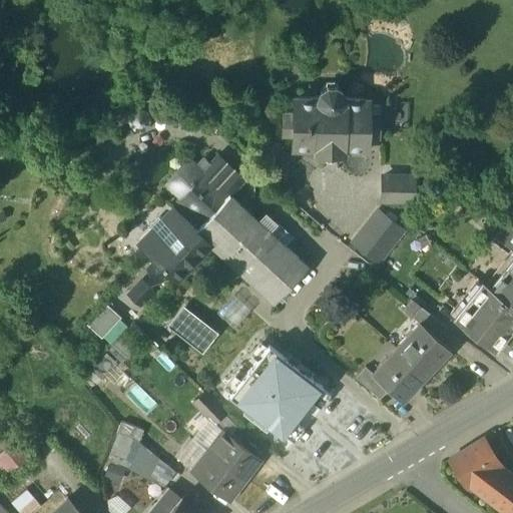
[(316,95),(316,100),(292,100),(292,116),(282,115),(281,135),(292,135),(291,149),(315,150),(314,154),(342,154),(342,150),(366,151),(366,136),(376,136),(376,117),(367,117),(367,101),(342,101),(342,96),(340,91),(336,87),(332,85),(326,84),(321,86),(318,90),(316,95)]
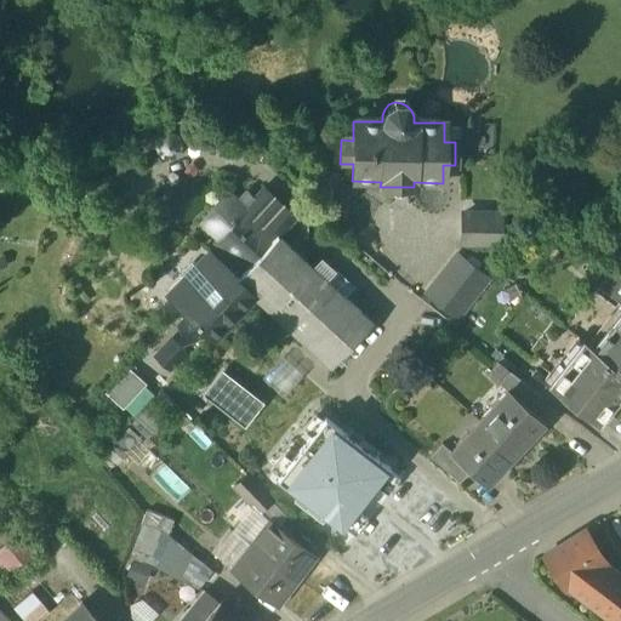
[(78,131),(67,143),(78,153),(89,140),(78,131)]
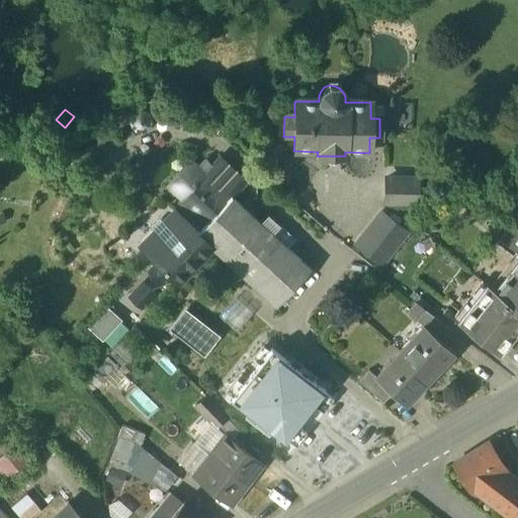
[(220,156),(211,165),(205,159),(199,165),(231,195),(232,195),(245,180),(220,156)]
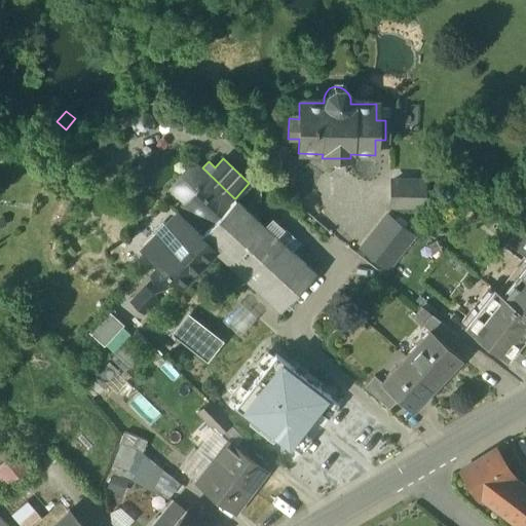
[(202,167),(194,160),(171,187),(185,200),(179,204),(181,205),(204,230),(234,198),(202,167)]
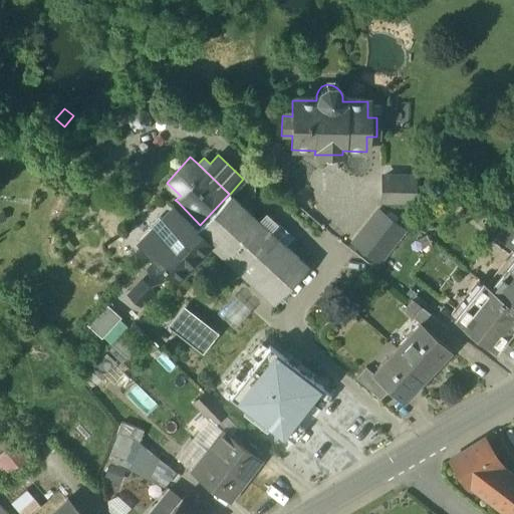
[(412,178),(380,178),(379,201),(411,202),(412,178)]
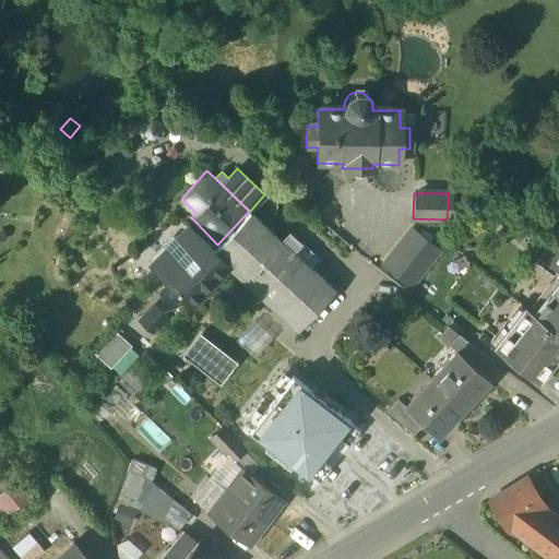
[(250,211),(249,211),(217,245),(213,248),(227,261),(226,262),(297,330),(334,289),(250,211)]
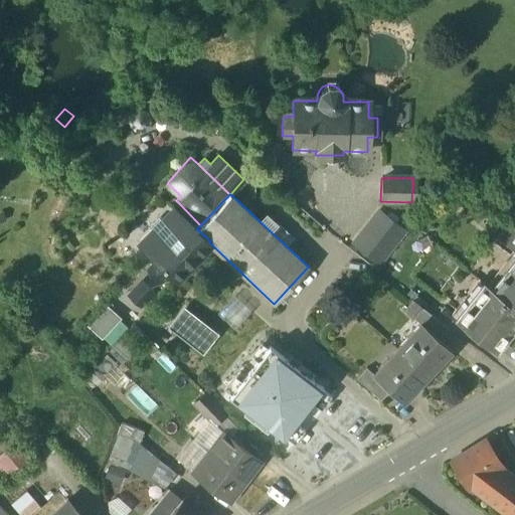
[(200,225),(177,201),(174,207),(189,222),(196,228),(200,225)]
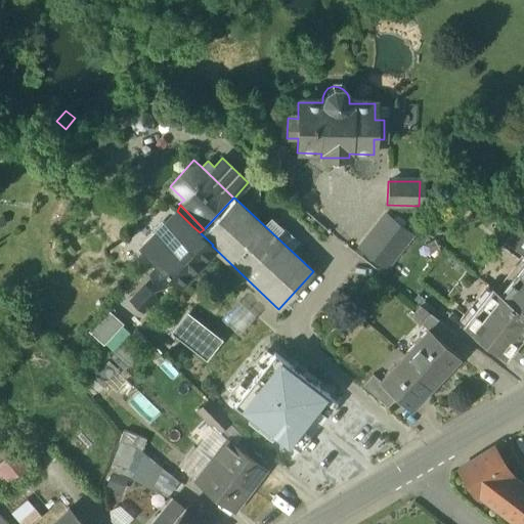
[(177,211),(176,210),(165,222),(163,220),(154,229),(156,231),(139,249),(151,260),(153,260),(157,264),(192,226),(177,211)]
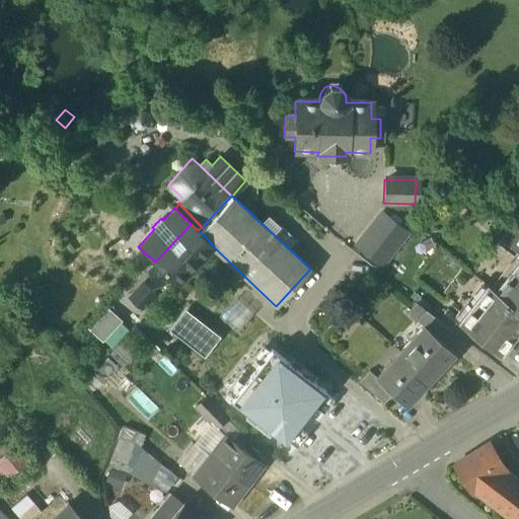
[(354,242),(384,267),(411,232),(380,208),(354,242)]
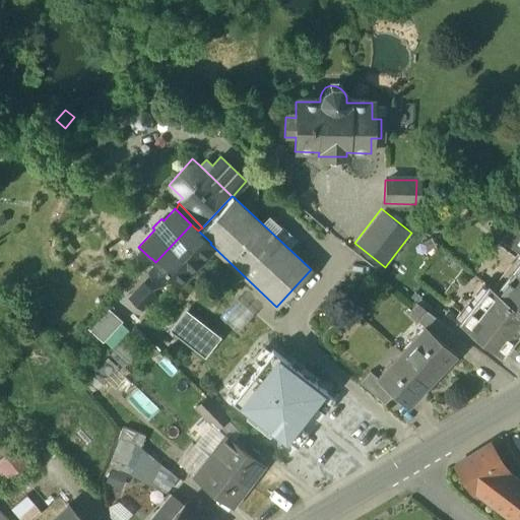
[(519,230),(513,223),(501,239),(519,254),(519,230)]
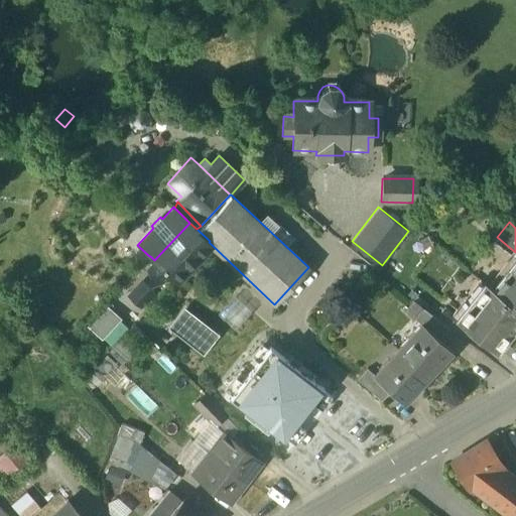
[(189,223),(154,260),(175,277),(209,242),(210,241),(197,229),(189,223)]
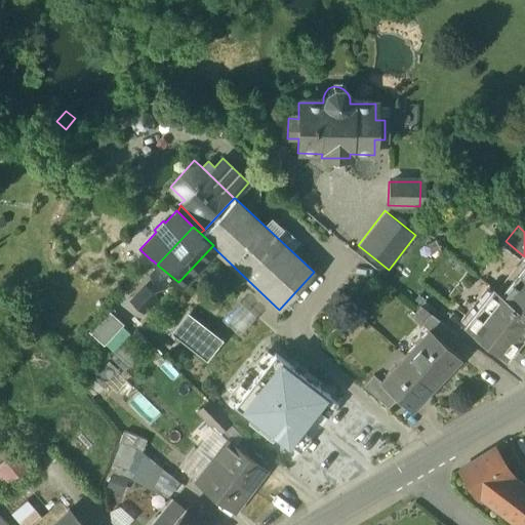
[(524,263),(501,293),(493,287),(466,323),(508,355),(524,332),(524,263)]
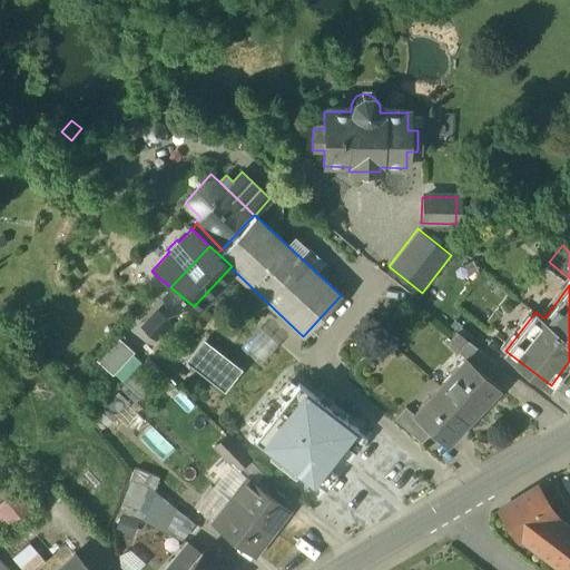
[(498,362),(469,340),(458,351),(465,360),(467,357),(485,375),(498,362)]
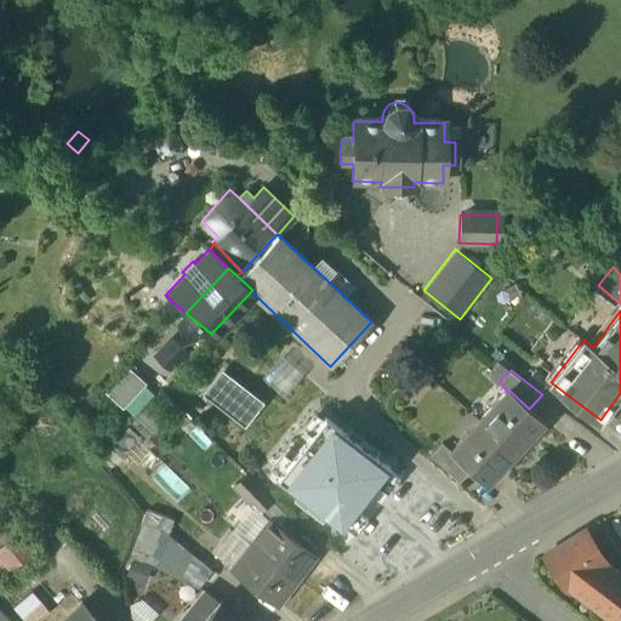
[(136,414),(158,389),(138,372),(117,396),(136,414)]
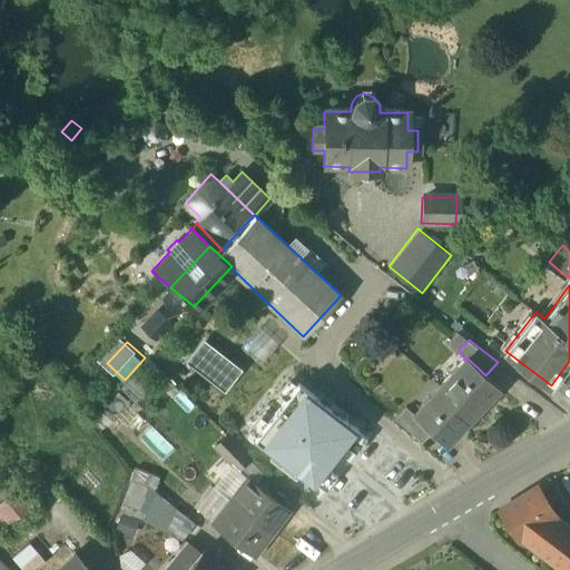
[(190,361),(224,387),(238,369),(205,342),(190,361)]
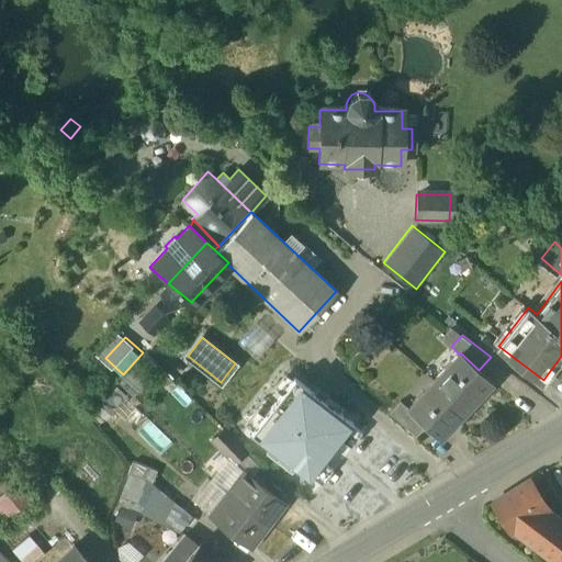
[(459,355),(435,381),(467,411),(491,385),(492,386),(494,384),(479,370),(460,352),(459,355)]
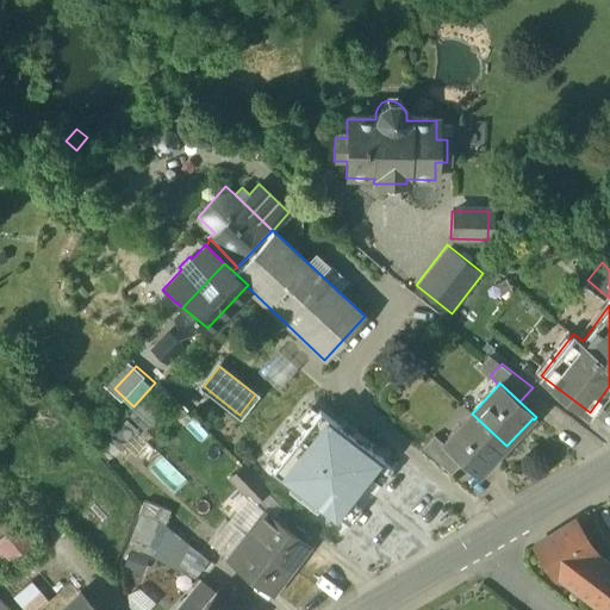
[(394,468),(317,411),(272,470),(348,527),(360,510),(349,502),(368,477),(381,487),(394,468)]
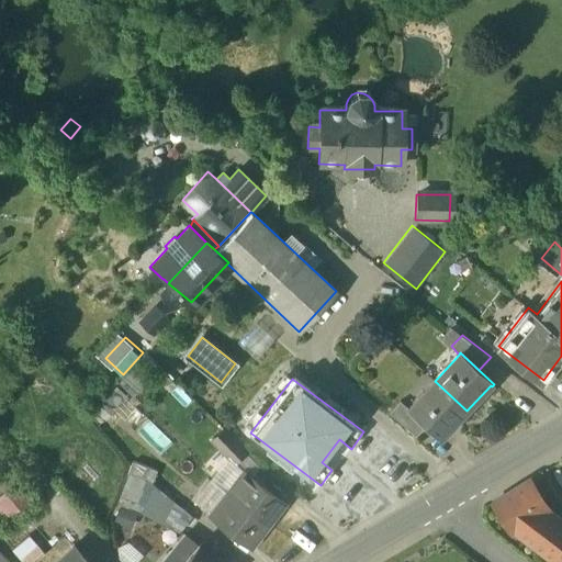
[(467,411),(435,381),(408,408),(407,411),(426,427),(441,441),(444,439),(442,438),(467,411)]
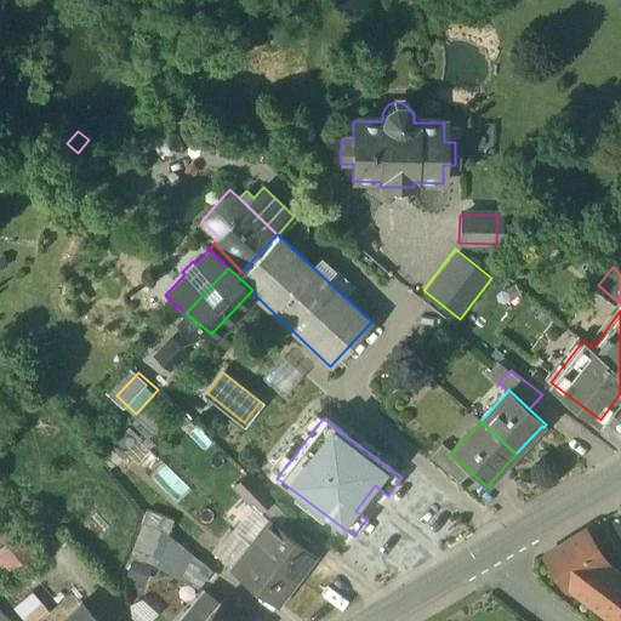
[(451,451),(443,444),(432,457),(461,484),(471,472),(450,454),(451,451)]
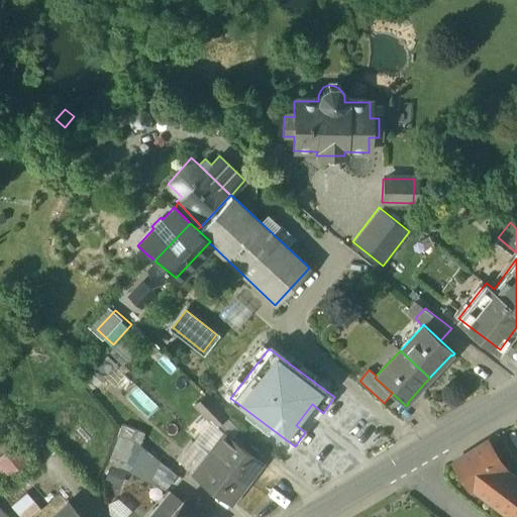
[(142,385),(131,392),(146,414),(157,407),(142,385)]
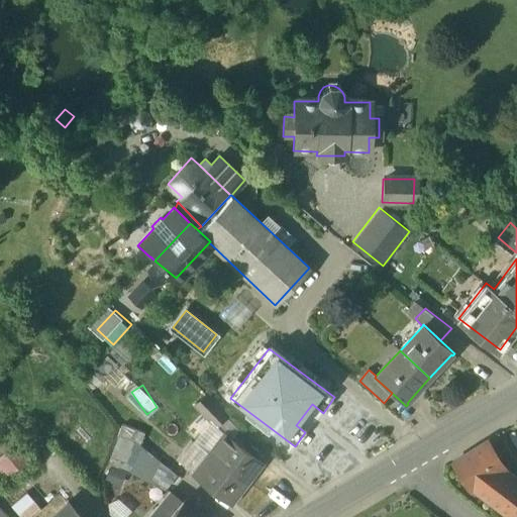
[(225,415),(205,395),(195,406),(215,426),(225,415)]
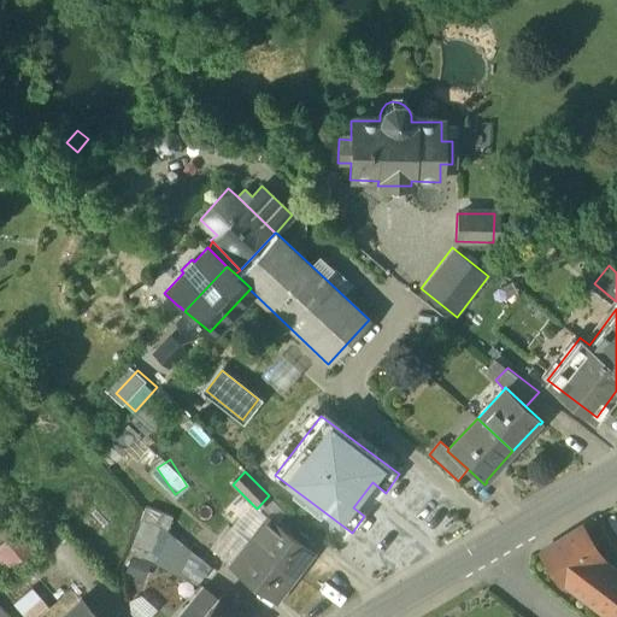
[(172,517),(146,506),(140,519),(144,521),(166,530),(172,517)]
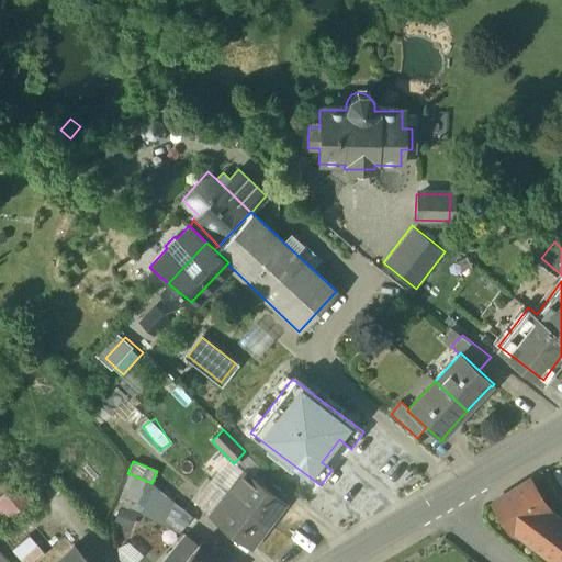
[(282,502),(243,472),(228,494),(267,525),(282,502)]
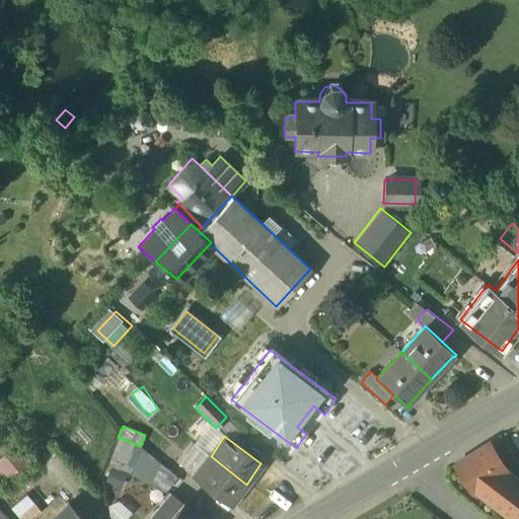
[(140,446),(121,438),(110,468),(131,476),(140,446)]
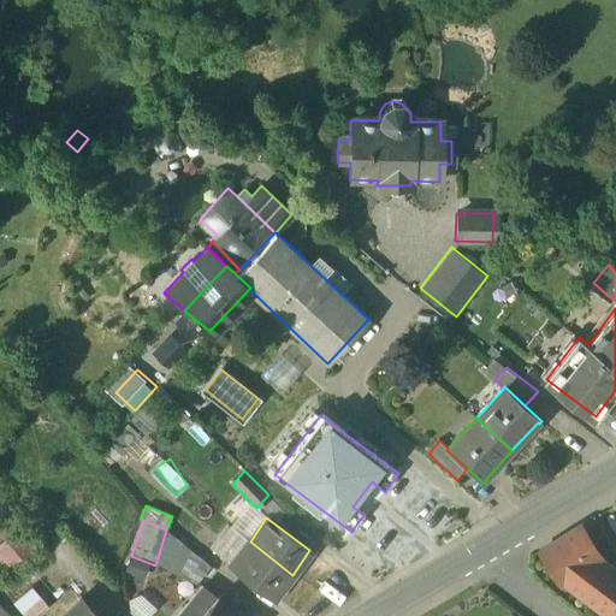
[(19,525),(0,542),(0,557),(7,566),(37,538),(31,531),(28,533),(19,525)]
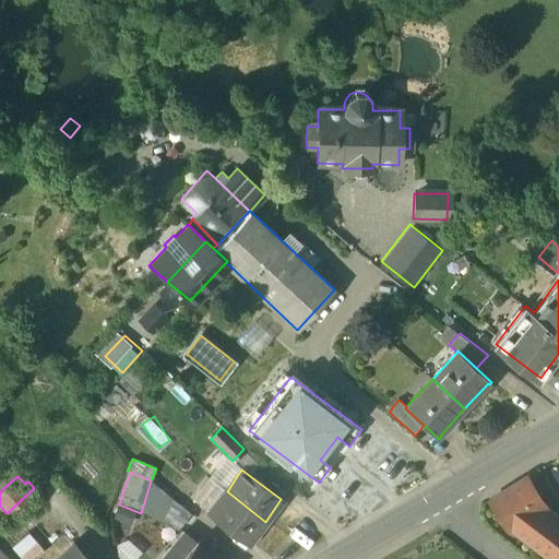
[(508,528),(511,527),(550,558),(558,546),(558,525),(556,523),(558,519),(558,518),(544,506),(525,476),(489,499),(508,528)]
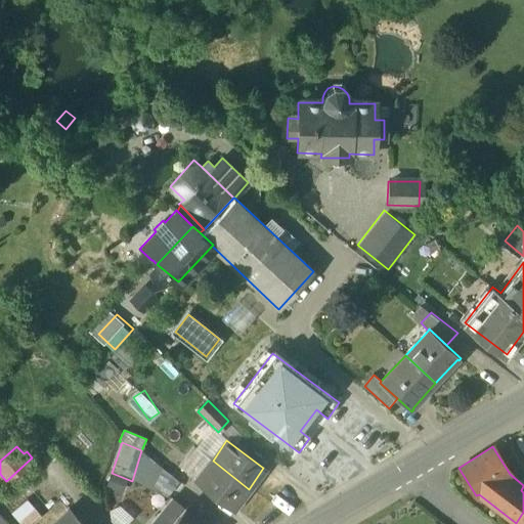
[(249,489),(213,461),(199,481),(234,510),(249,489)]
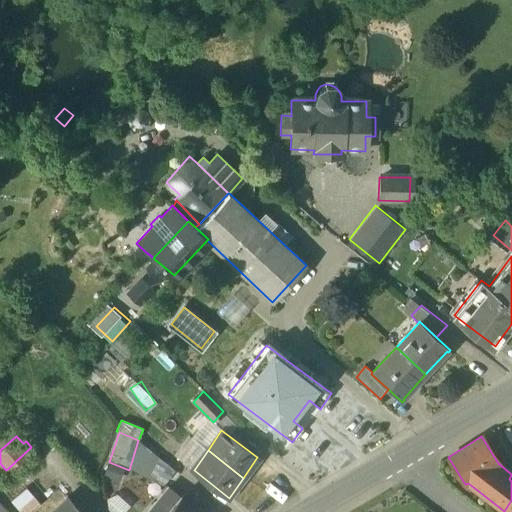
[(205,511),(182,493),(180,496),(169,487),(149,511),(205,511)]
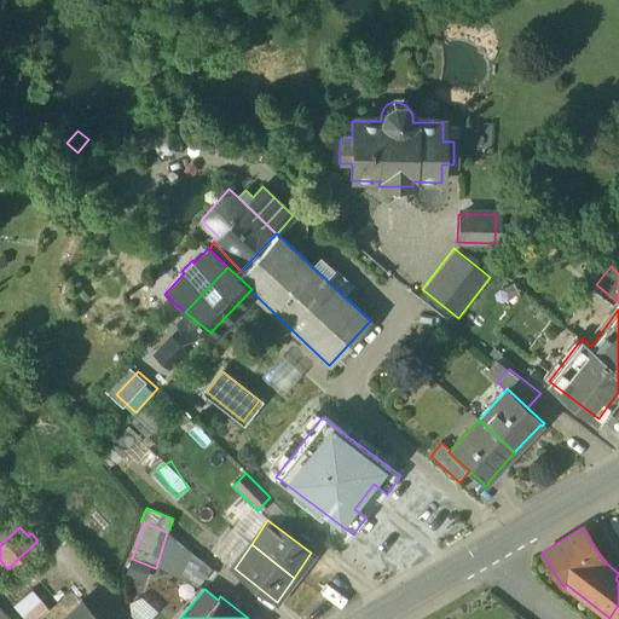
[(25,594),(9,611),(17,618),(19,618),(35,603),(25,594)]
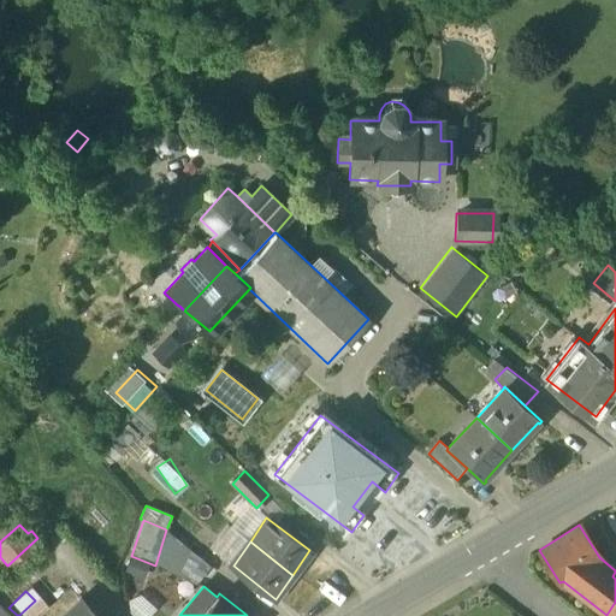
[(35,600),(19,615),(37,615),(43,610),(35,600)]
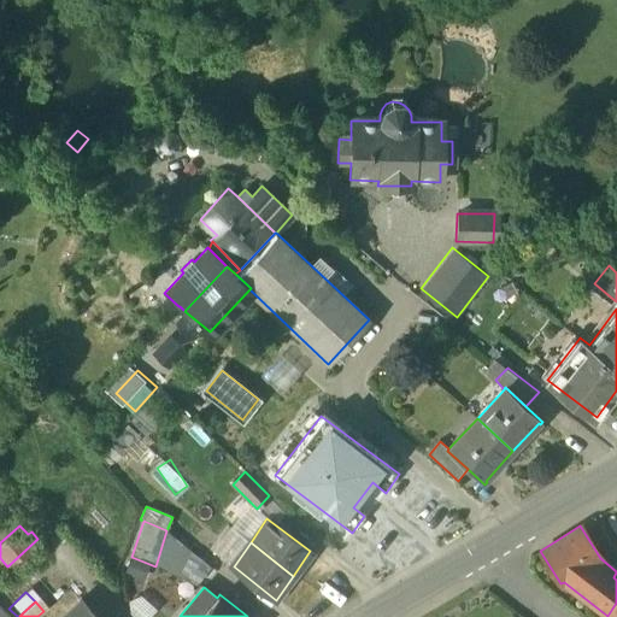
[(94,616),(81,603),(64,616),(94,616)]
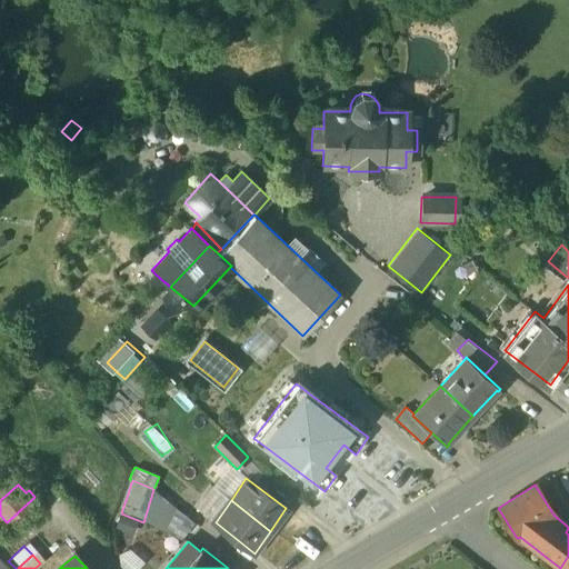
[(10,568),(0,558),(0,568),(10,568)]
